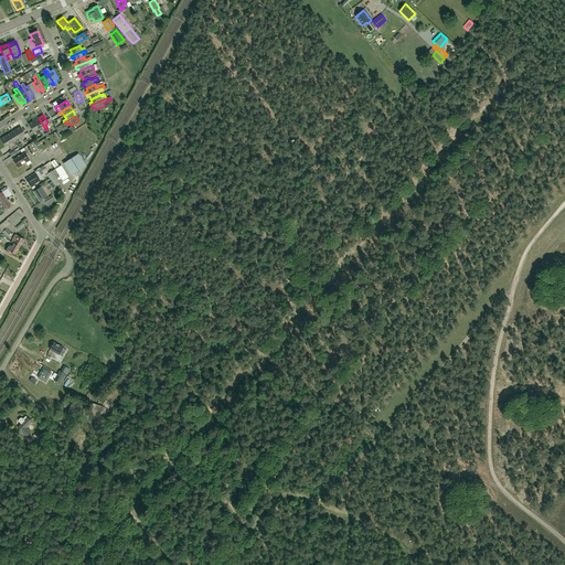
[(45,129),(39,118),(33,121),(39,129),(41,127),(43,130),(45,129)]
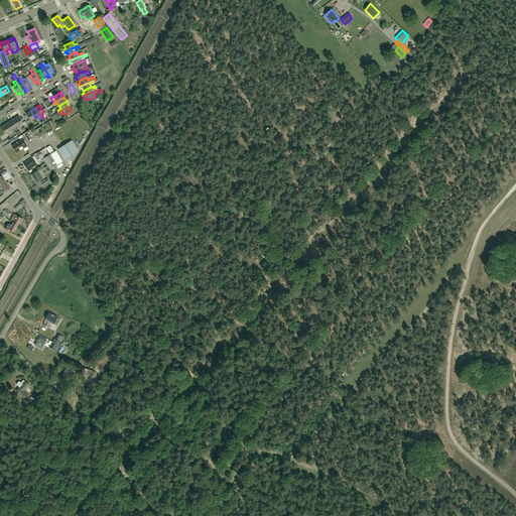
[(35,118),(30,111),(25,114),(30,121),(32,123),(34,122),(32,119),(35,118)]
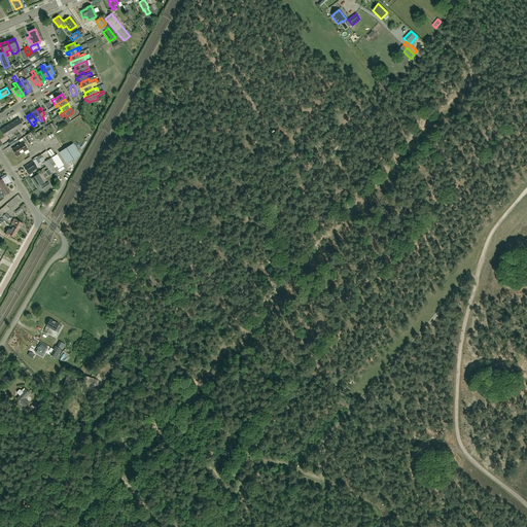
[(19,118),(14,121),(21,131),(23,130),(21,127),(24,126),(19,118)]
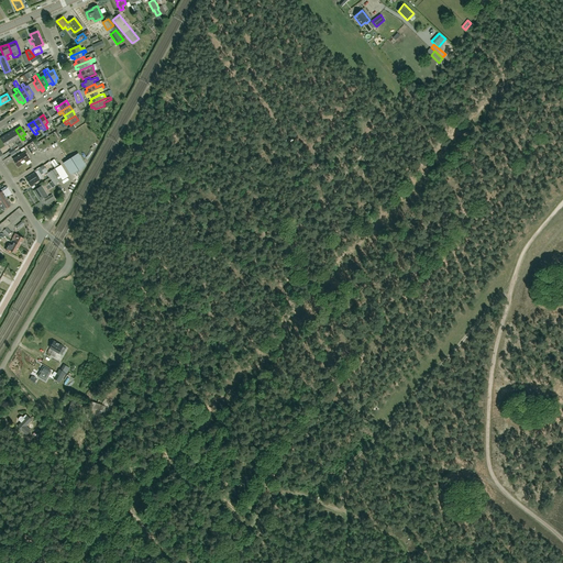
[(15,130),(10,132),(15,140),(18,139),(20,142),(22,140),(15,130)]
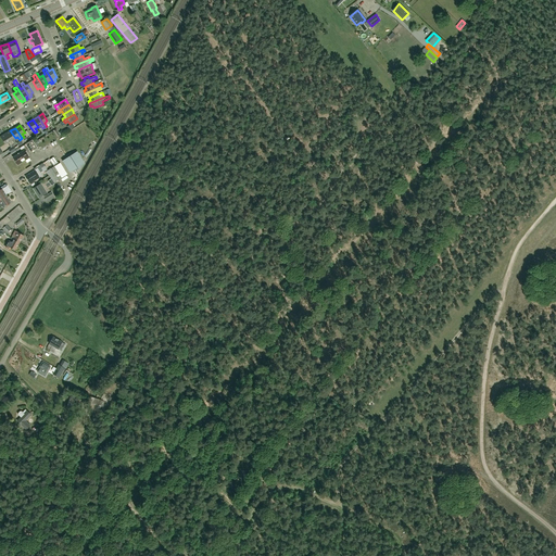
[(10,130),(5,134),(12,144),(14,143),(12,140),(15,138),(10,130)]
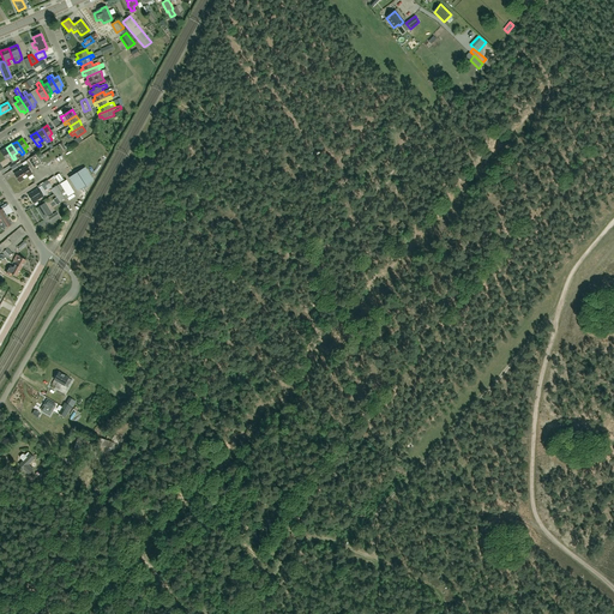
[(13,160),(6,148),(0,151),(6,160),(8,158),(11,161),(13,160)]
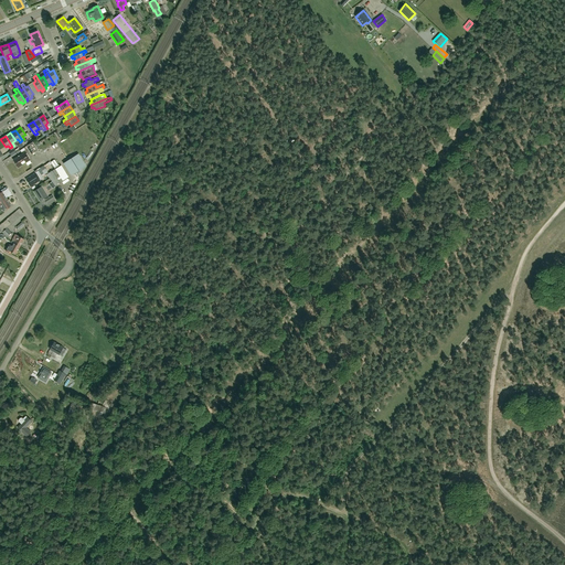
[(38,150),(32,142),(27,147),(31,155),(38,150)]
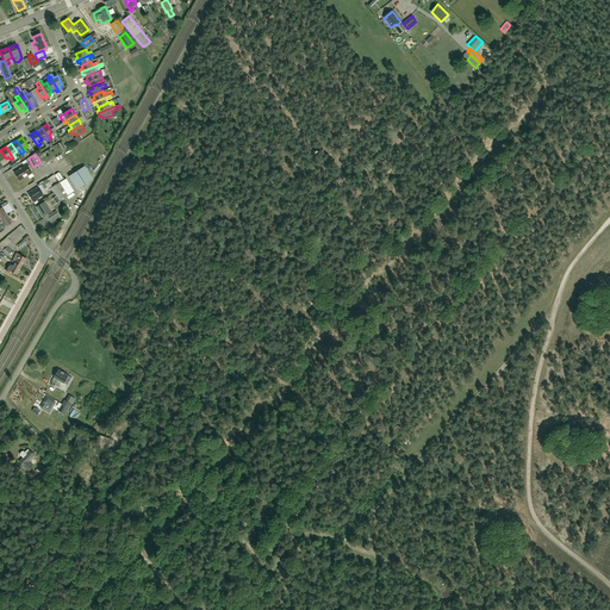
[(26,165),(14,173),(19,180),(23,178),(24,179),(27,176),(30,179),(33,176),(26,165)]
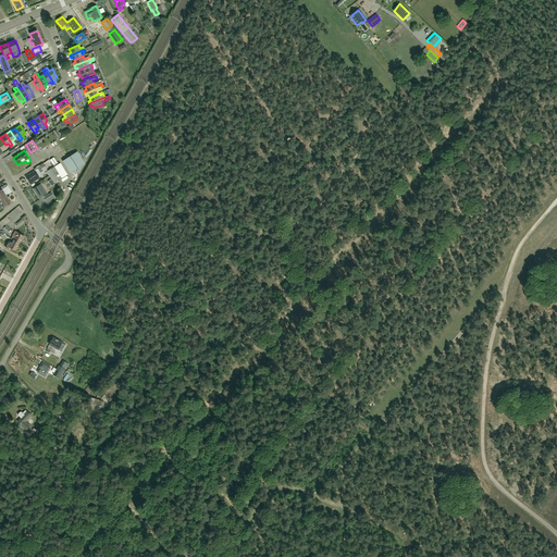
[(83,163),(74,151),(62,161),(71,172),(83,163)]
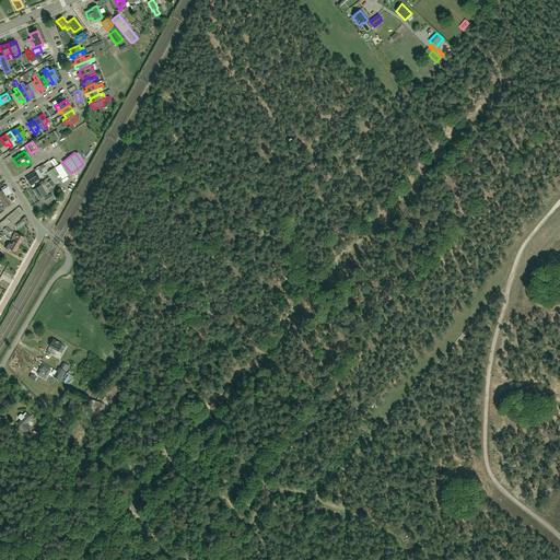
[(35,172),(25,178),(31,185),(43,177),(42,175),(41,173),(43,172),(42,170),(45,167),(43,164),(36,168),(37,170),(35,172)]
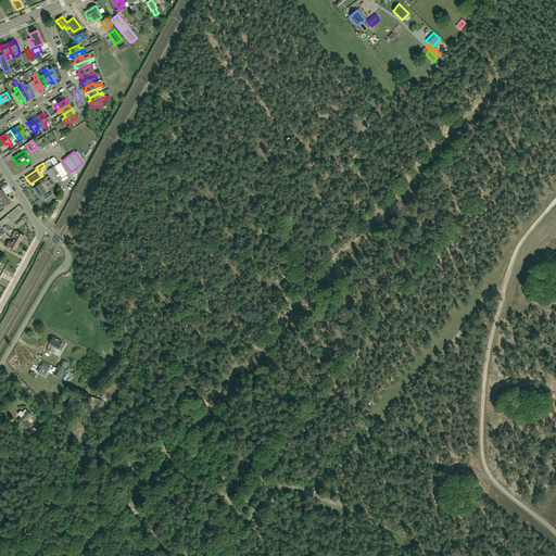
[(54,166),(46,172),(54,182),(61,178),(54,166)]
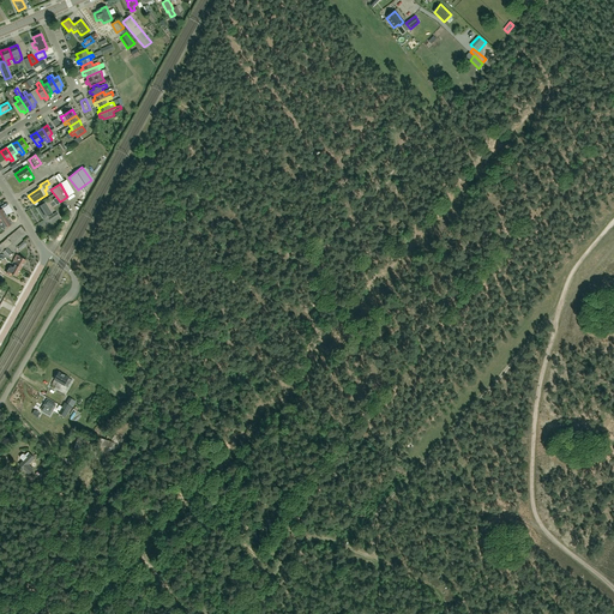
[(52,214),(46,203),(36,209),(43,220),(52,214)]
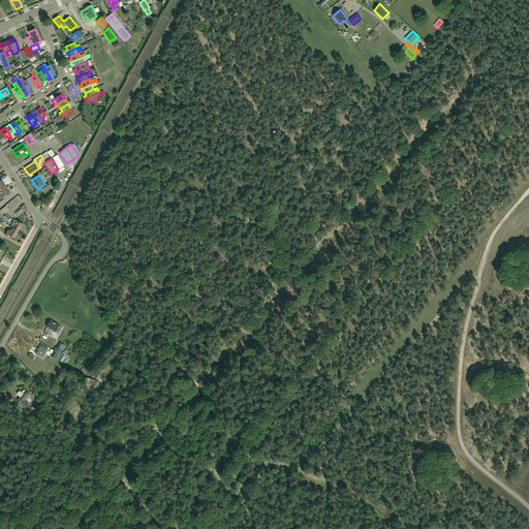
[(0,195),(2,198),(5,196),(10,193),(6,186),(0,189),(0,195)]
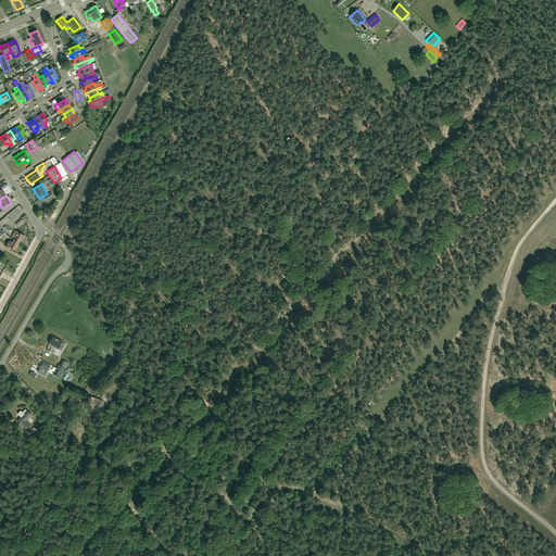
[(2,219),(0,222),(0,226),(7,234),(11,230),(2,220),(2,219)]
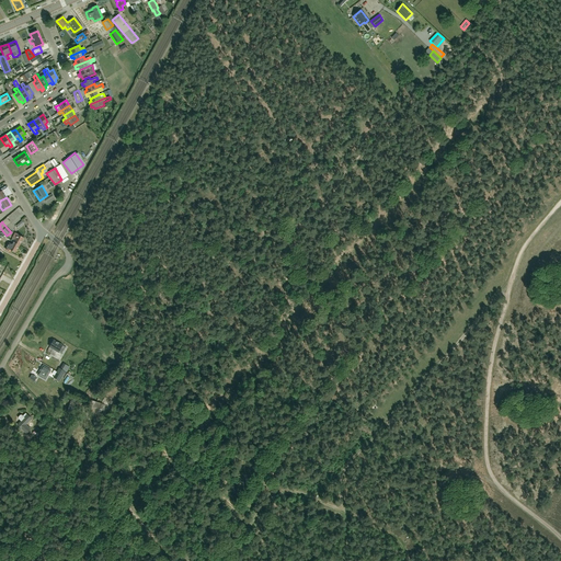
[(13,242),(19,245),(23,238),(15,232),(12,238),(11,240),(13,242)]
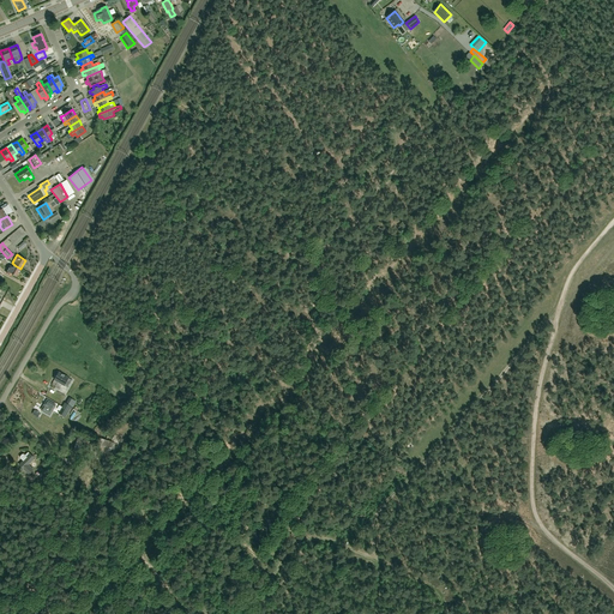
[(14,265),(13,268),(10,266),(7,271),(6,274),(11,276),(12,274),(17,276),(20,269),(14,265)]
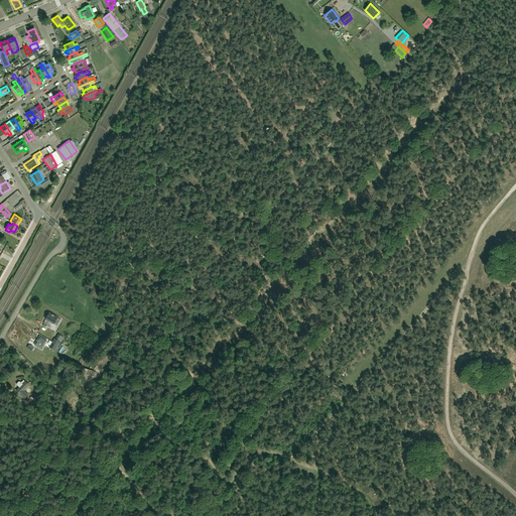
[(59,318),(57,317),(49,312),(45,318),(53,324),(56,326),(59,321),(57,321),(59,318)]
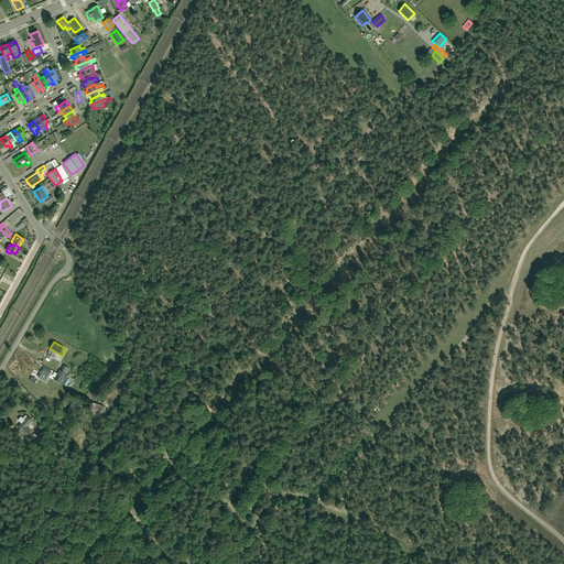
[(40,373),(38,377),(40,378),(40,379),(42,380),(42,379),(45,381),(51,372),(43,368),(42,370),(41,370),(40,373)]
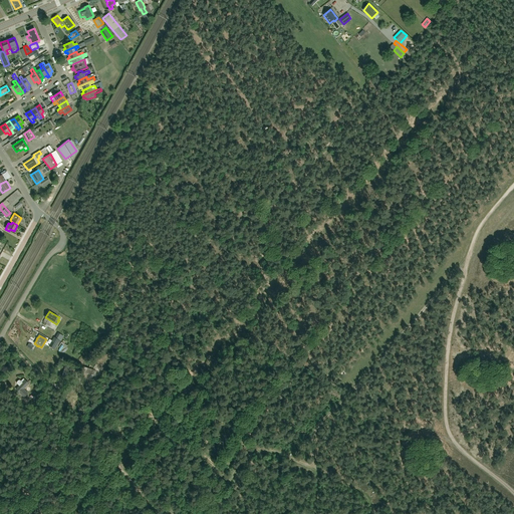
[(54,337),(49,346),(54,349),(59,340),(54,337)]
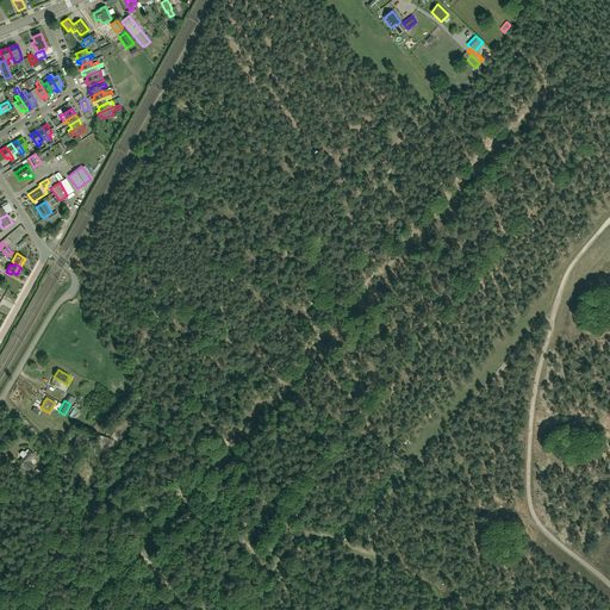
[(95,448),(110,452),(111,446),(113,447),(118,434),(113,431),(109,429),(105,436),(110,437),(110,439),(99,435),(95,448)]
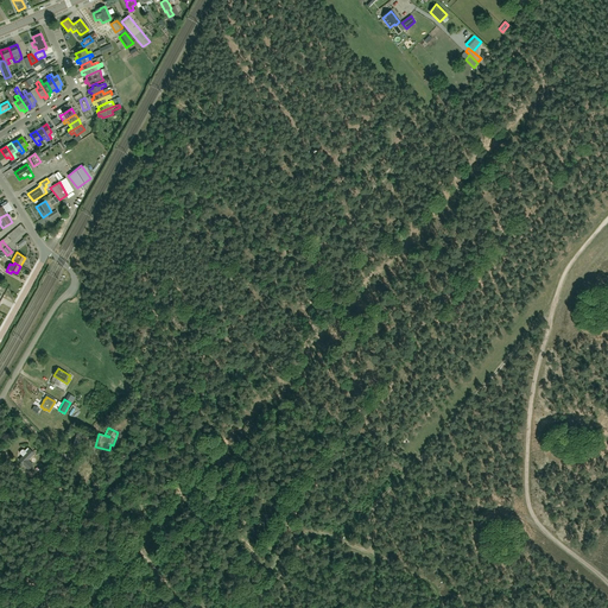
[(96,436),(83,432),(77,431),(75,438),(73,445),(82,449),(83,442),(81,441),(81,438),(95,442),(96,436)]
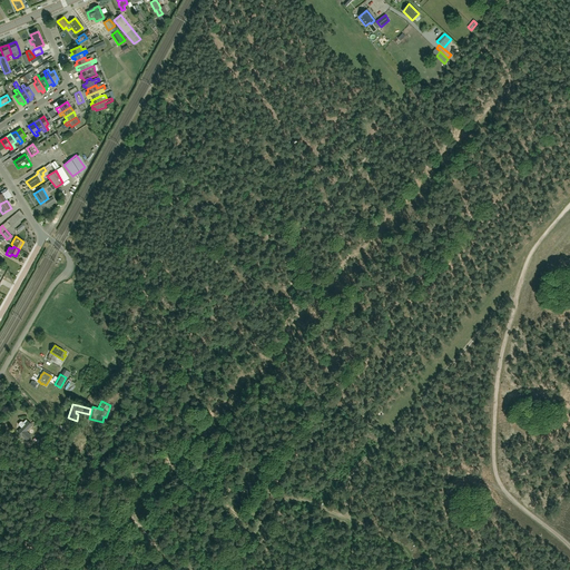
[(32,425),(28,422),(26,420),(23,422),(22,421),(20,422),(19,423),(18,425),(21,428),(18,431),(23,436),(27,441),(31,436),(27,432),(32,425)]
